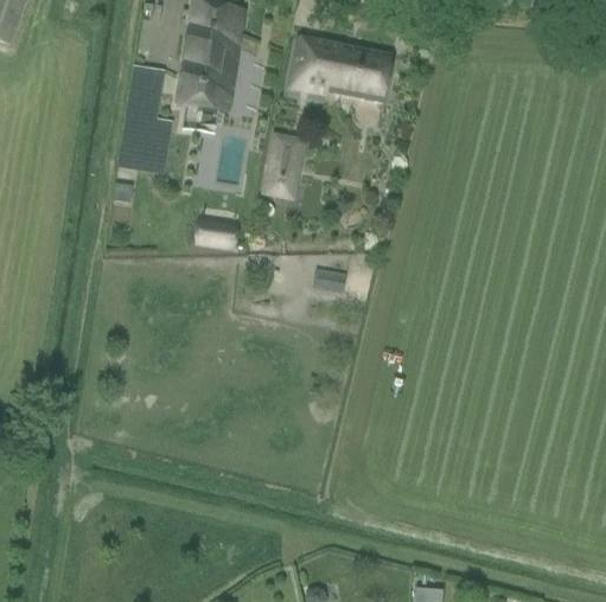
[(0,0),(0,39),(11,44),(27,0),(0,0)]
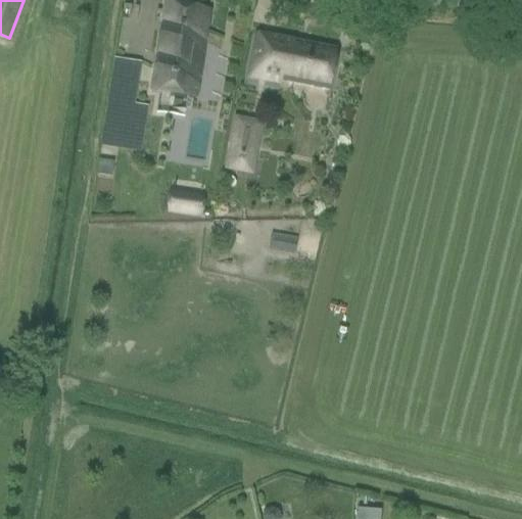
[(165,1),(151,92),(196,99),(210,8),(165,1)]
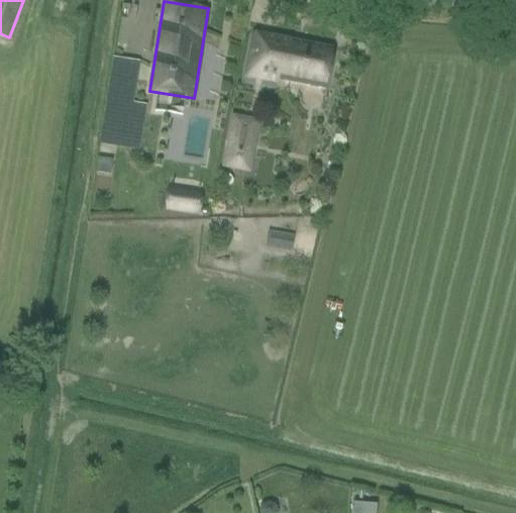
[(254,31),(246,75),(280,81),(280,79),(326,87),(333,47),(254,31)]
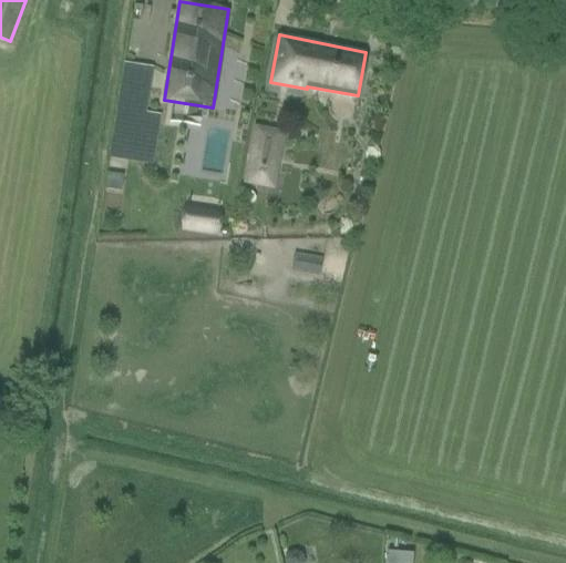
[(109,153),(154,161),(162,111),(147,108),(155,63),(124,59),(109,153)]
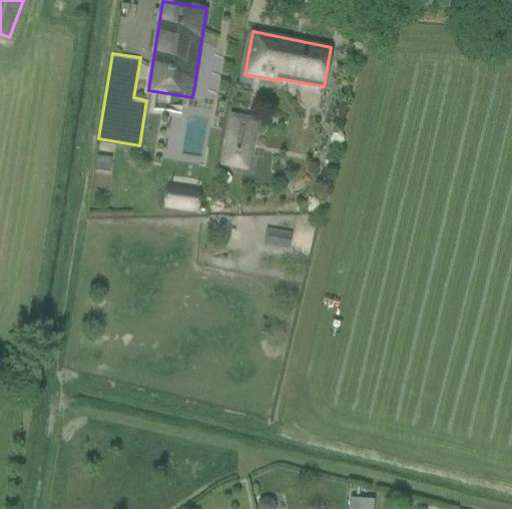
[(258,119),(232,114),(232,113),(231,113),(222,163),(247,168),(258,119)]
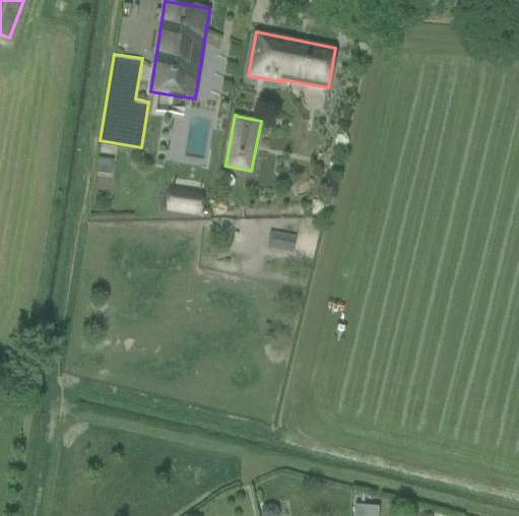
[(193,152),(202,154),(209,121),(193,117),(188,137),(187,137),(185,144),(194,146),(193,152)]
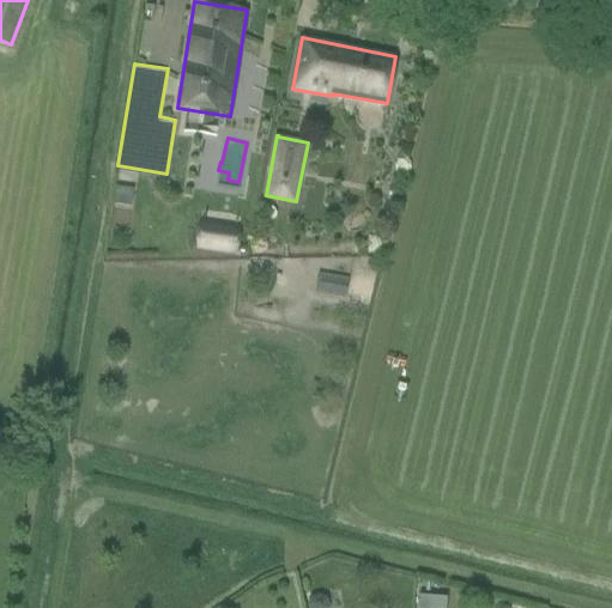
[(116,184),(114,202),(132,205),(134,188),(116,184)]
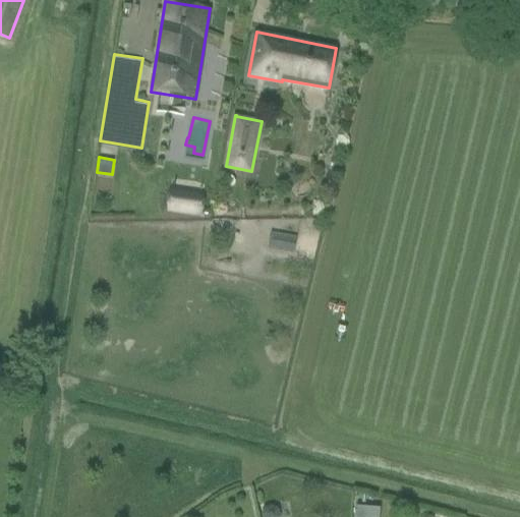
[(170,189),(166,210),(198,216),(203,194),(170,189)]
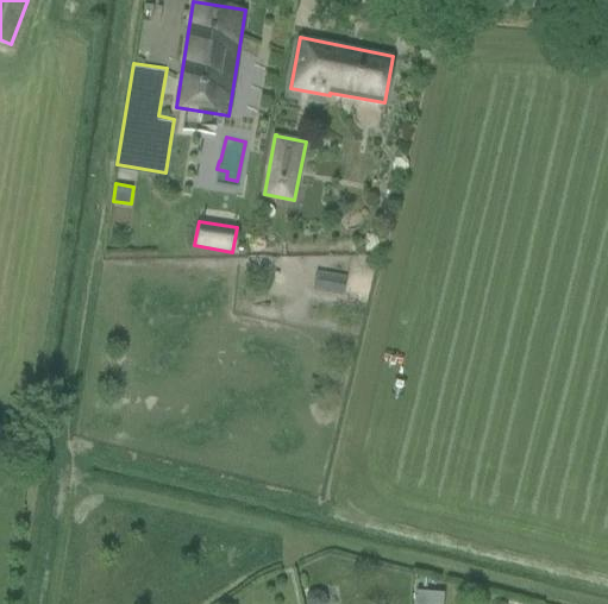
[(344,294),(348,275),(317,269),(313,288),(344,294)]
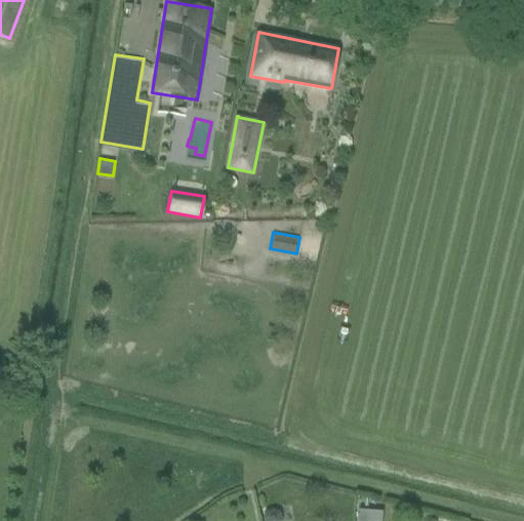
[(263,516),(264,520),(281,520),(283,520),(281,511),(275,508),(267,510),(263,516)]
